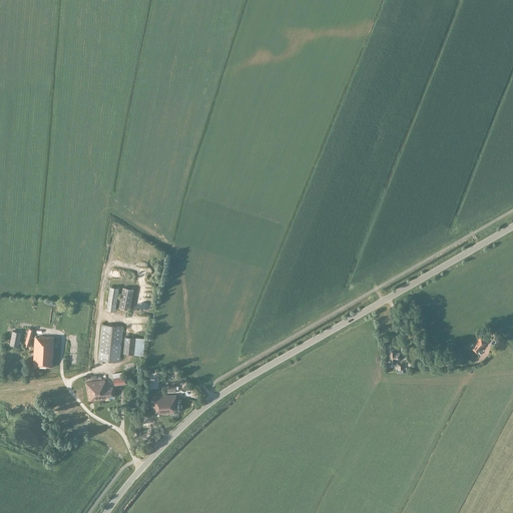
[(144,266),(149,251),(143,250),(139,264),(144,266)]
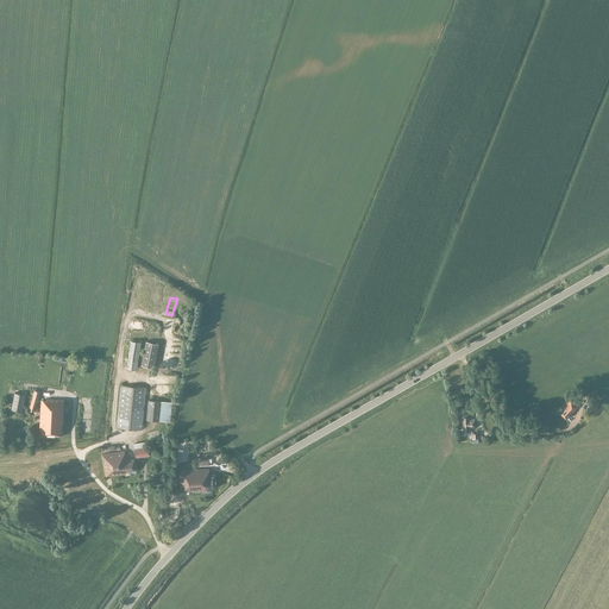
[(131,340),(126,368),(137,370),(140,343),(131,340)]
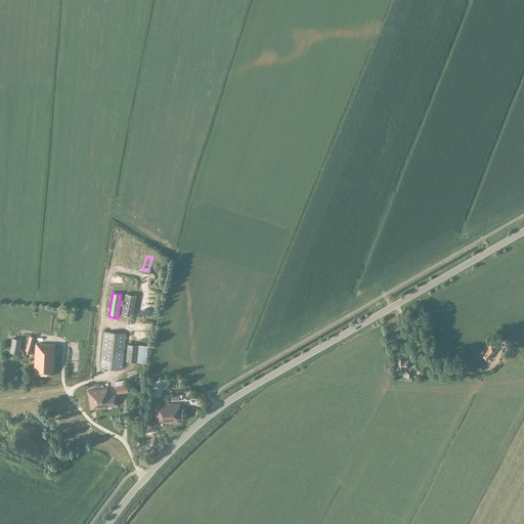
[(121,314),(132,316),(136,296),(125,294),(121,314)]
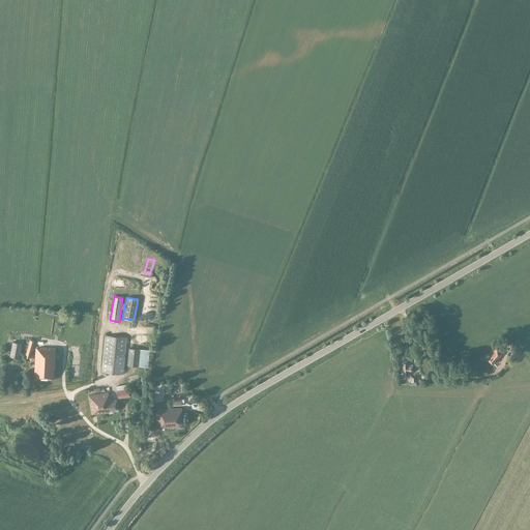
[(101,372),(123,374),(126,337),(106,335),(101,372)]
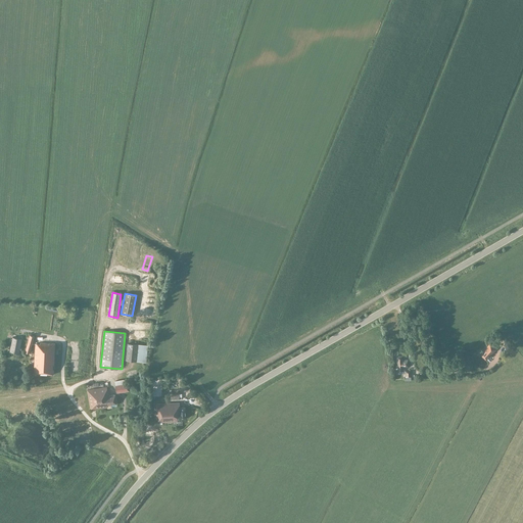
[(30,335),(25,352),(30,353),(35,336),(30,335)]
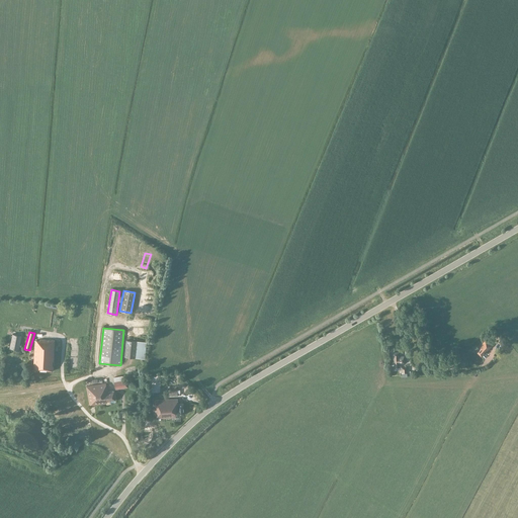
[(12,334),(9,348),(18,350),(21,336),(12,334)]
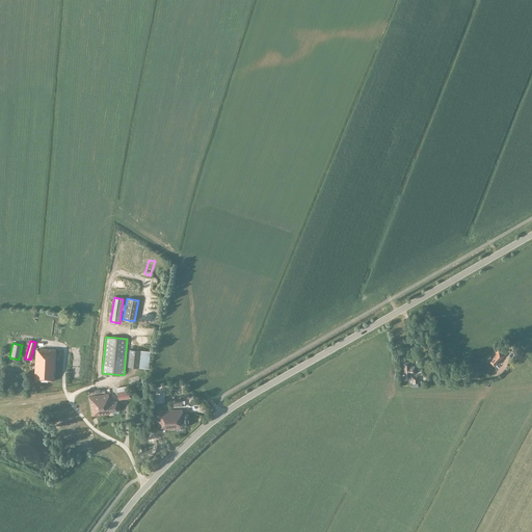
[(41,350),(36,350),(34,380),(54,380),(56,350),(41,349),(41,350)]
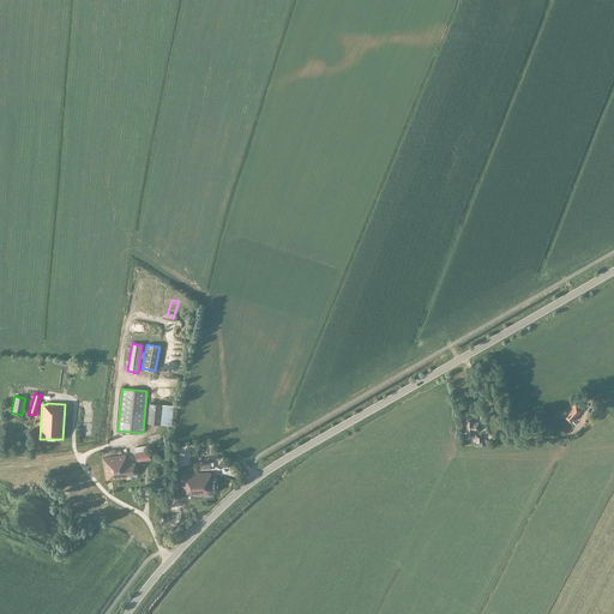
[(148,422),(160,425),(162,404),(150,403),(148,422)]
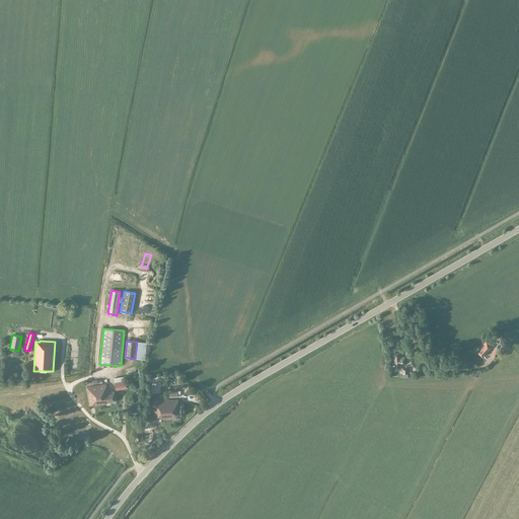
[(480,350),(477,353),(482,357),(485,354),(487,354),(493,348),(486,342),(479,349),(480,350)]
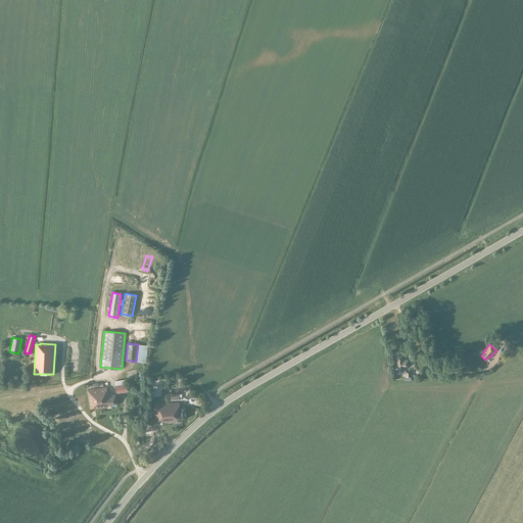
[(396,368),(398,368),(398,372),(402,371),(402,367),(409,367),(408,360),(402,360),(402,355),(395,357),(396,368)]
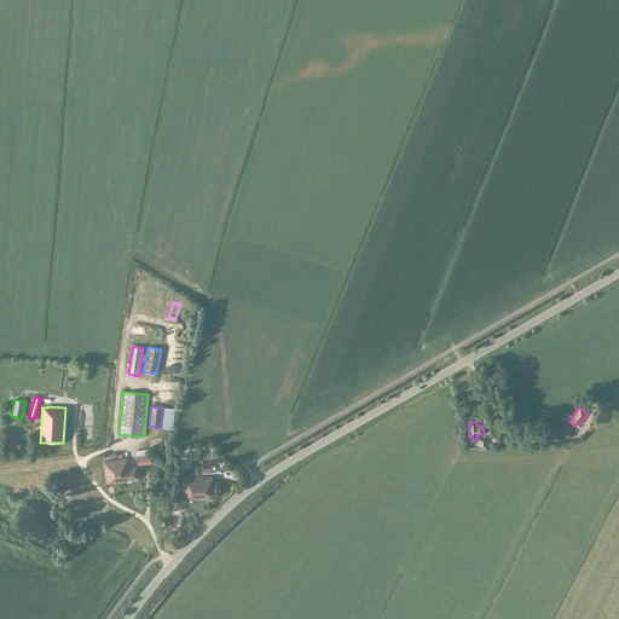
[(152,463),(151,453),(149,455),(149,450),(136,452),(138,466),(152,463)]
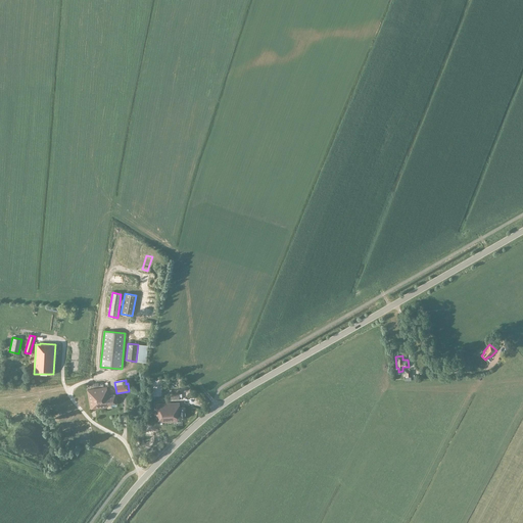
[(106,387),(87,390),(90,411),(107,408),(107,406),(116,405),(114,394),(108,395),(108,392),(107,392),(106,387)]
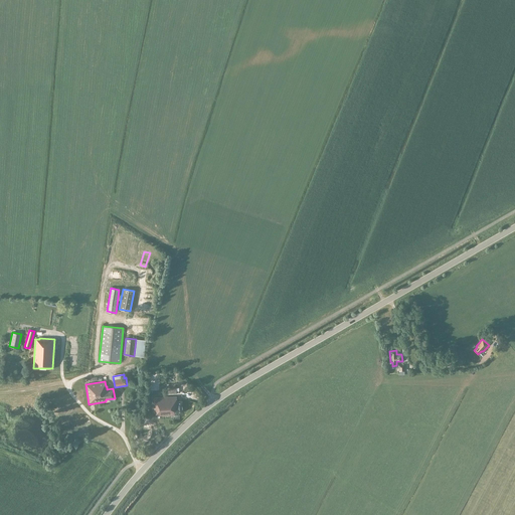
[(177,396),(154,397),(155,416),(178,414),(178,412),(183,411),(183,401),(177,401),(177,396)]
